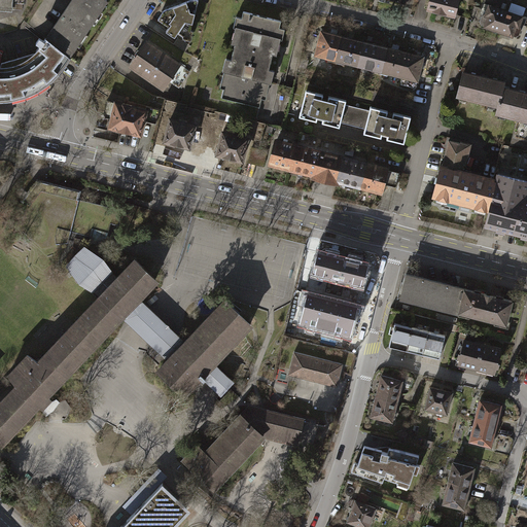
[(0,0),(0,8),(11,10),(11,2),(11,0),(0,0)]
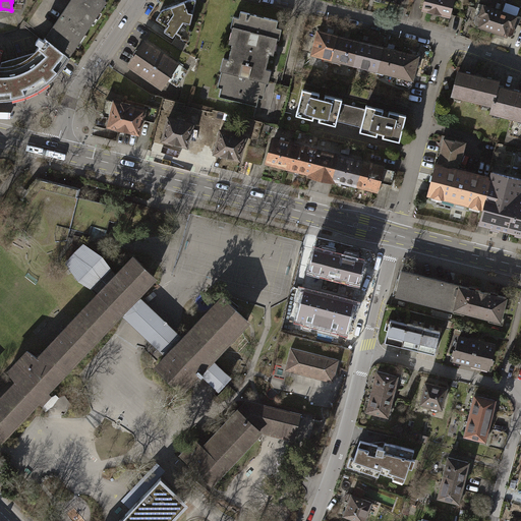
[(70,0),(45,37),(67,56),(103,0),(70,0)]
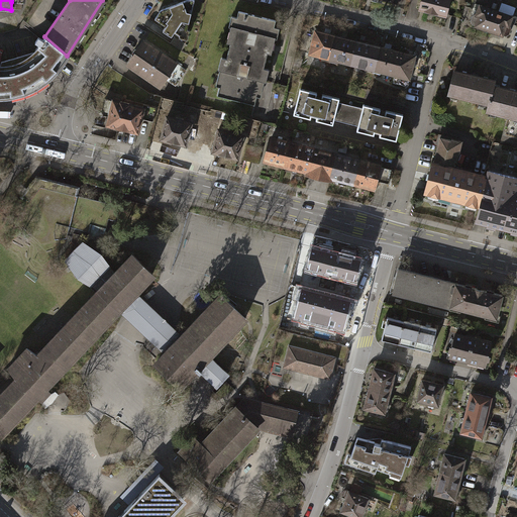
[(184,0),(160,10),(152,18),(164,26),(161,30),(170,36),(173,31),(178,35),(183,28),(185,29),(192,0),(184,0)]
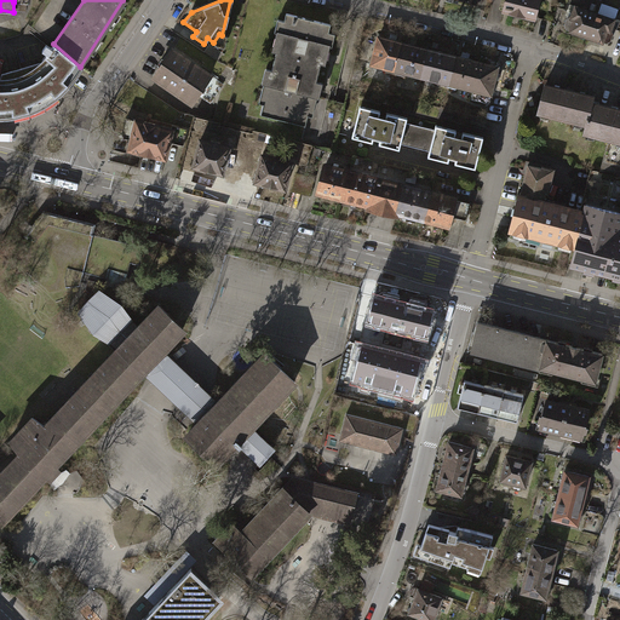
[(541,0),(506,0),(504,13),(535,22),(541,0)]
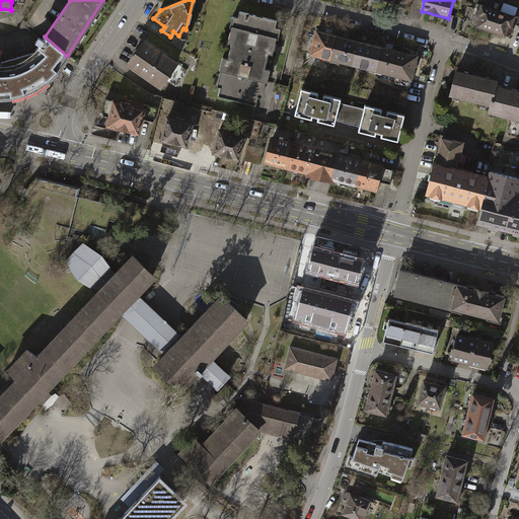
[(512,16),(476,4),(470,20),(471,24),(475,25),(497,33),(505,36),(512,16)]
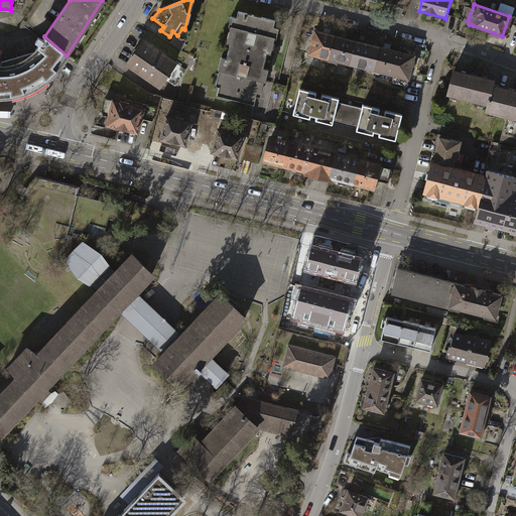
[(237,11),(215,95),(252,105),(273,20),(237,11)]
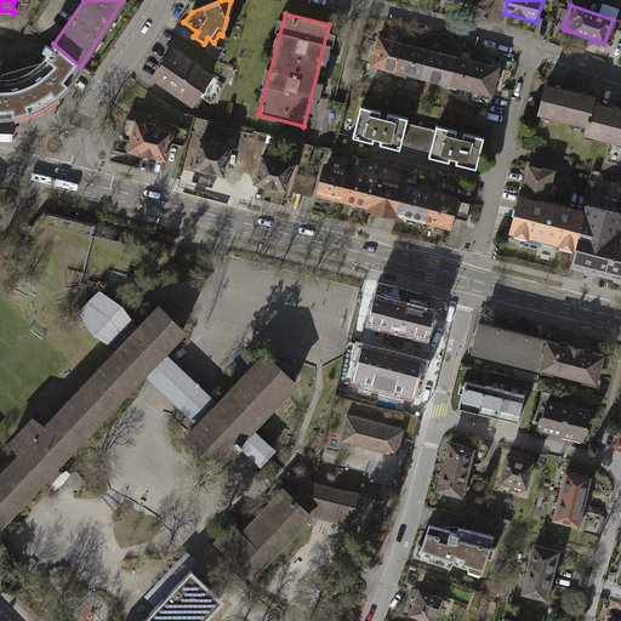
[(382,38),(379,40),(372,64),(385,68),(387,72),(396,74),(404,43),(382,38)]
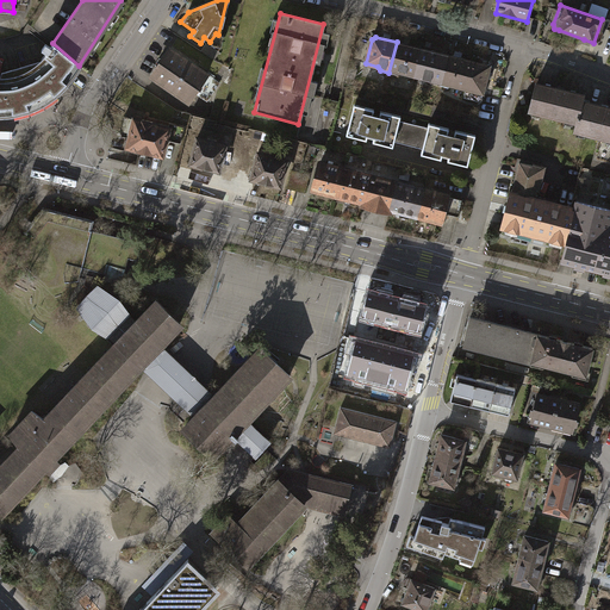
[(422,49),(397,42),(388,73),(398,75),(402,73),(415,76),(422,49)]
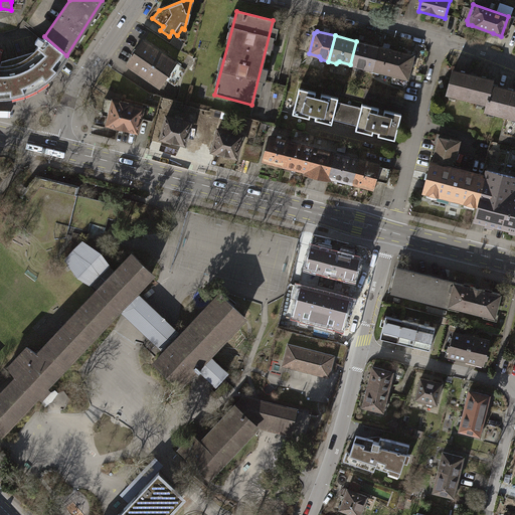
[(0,64),(0,97),(5,97),(18,95),(36,88),(46,80),(56,69),(66,55),(44,36),(35,52),(1,61),(0,64)]
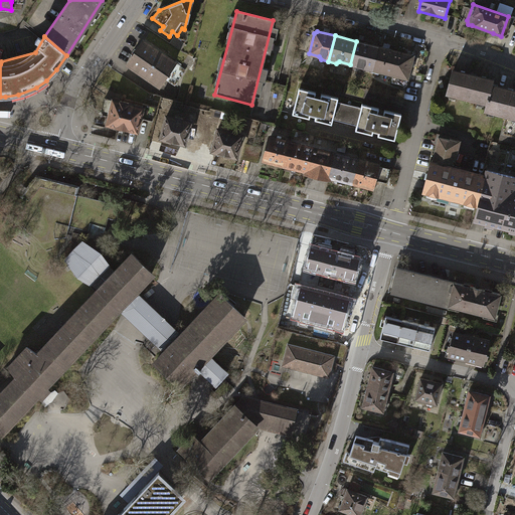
[(142,41),(126,64),(152,81),(159,83),(163,77),(173,84),(183,69),(142,41)]
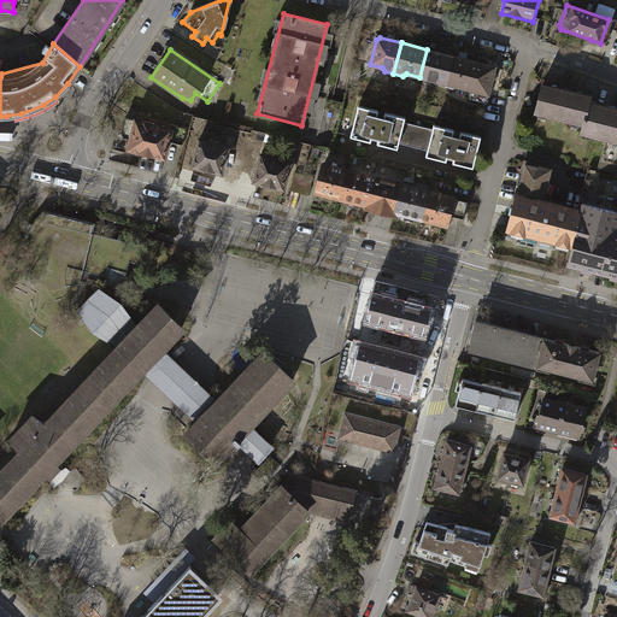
[(452,56),(427,50),(419,77),(434,81),(436,84),(445,87),(452,56)]
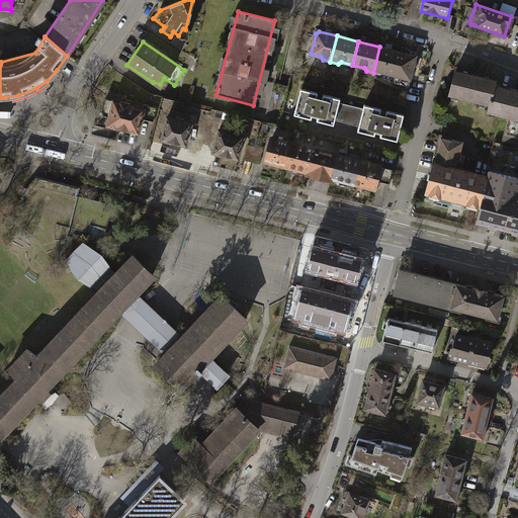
[(417,56),(379,47),(373,73),(381,75),(383,73),(397,76),(411,80),(417,56)]
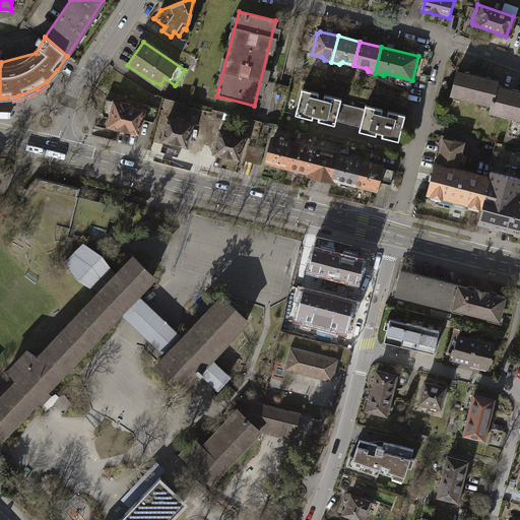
[(452,95),(493,106),(497,87),(499,83),(458,72),(452,95)]
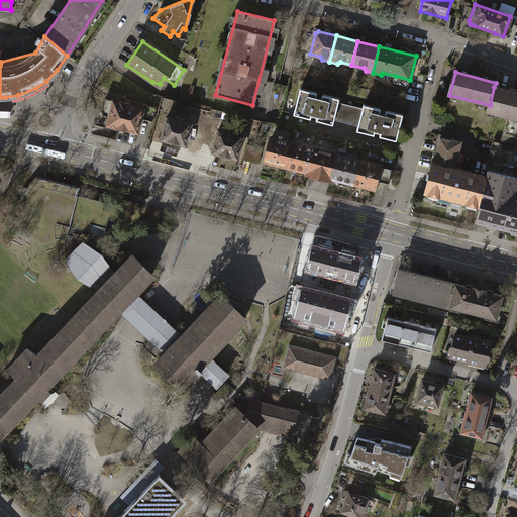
[(408,87),(410,80),(396,76),(395,83),(408,87)]
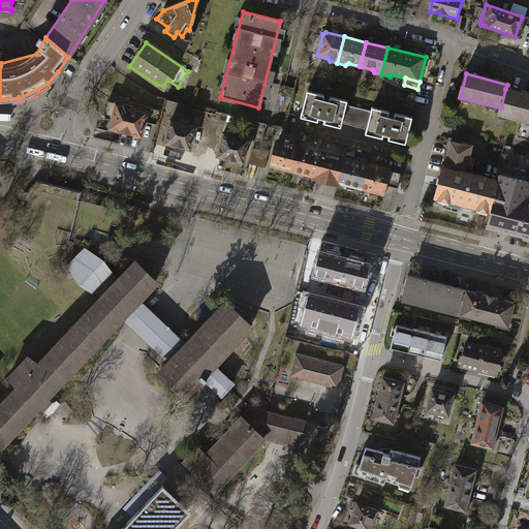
[(528,95),(505,89),(501,107),(499,115),(528,122),(528,95)]
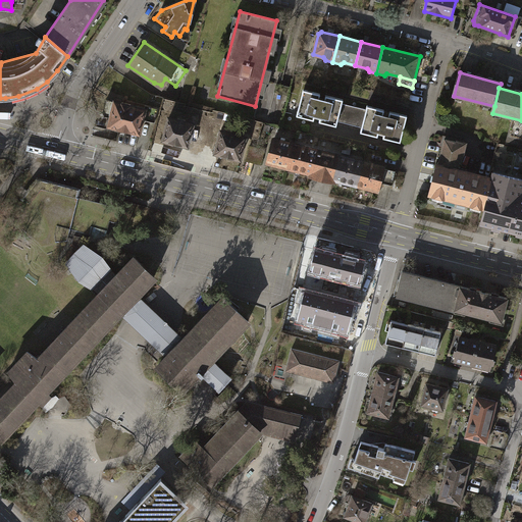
[(344,99),(303,89),(297,115),(336,125),(337,121),(338,119),(343,103),(344,99)]
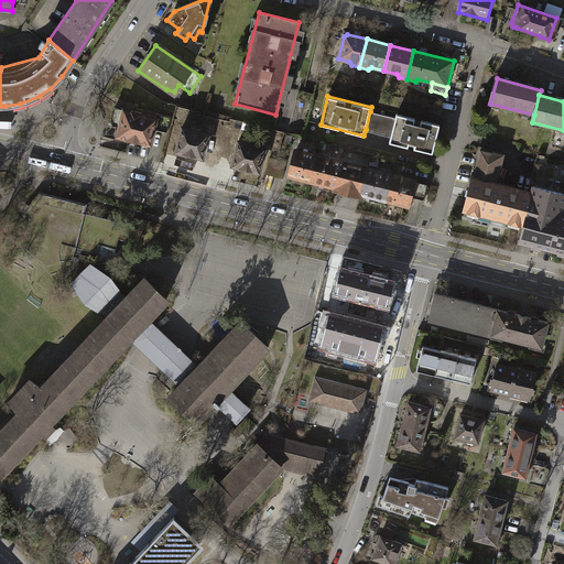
[(119,126),(115,139),(152,149),(156,131),(167,134),(172,117),(158,114),(139,108),(140,104),(136,102),(133,110),(127,108),(126,112),(115,109),(110,123),(119,126)]
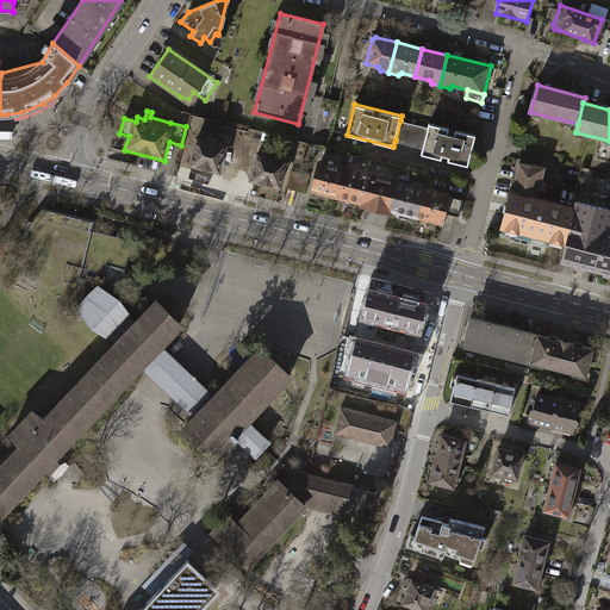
[(428,128),(400,120),(396,139),(423,145),(428,128)]
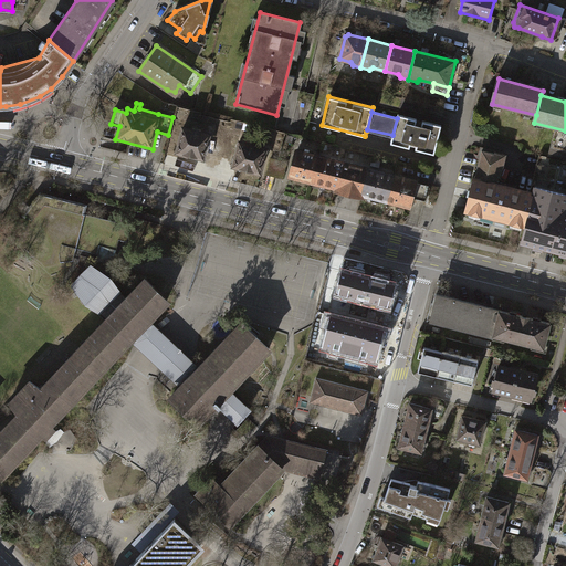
[(435,154),(441,125),(398,114),(397,118),(392,135),(391,138),(392,138),(390,143),(435,154)]
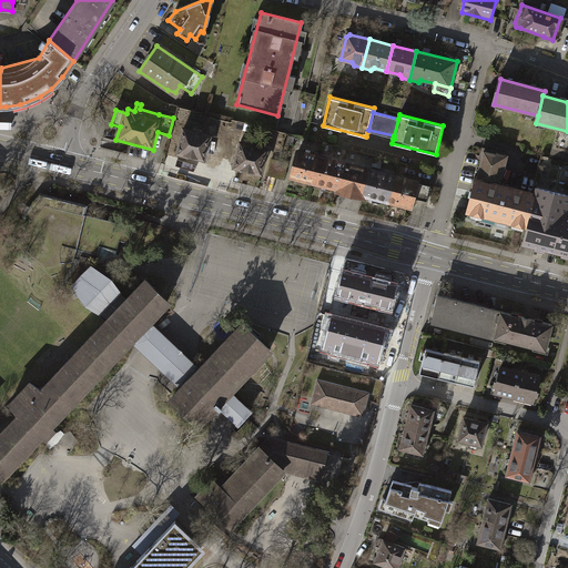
[(184,129),(178,152),(181,153),(180,156),(189,159),(189,155),(204,159),(210,135),(202,133),(202,129),(194,127),(193,131),(184,129)]
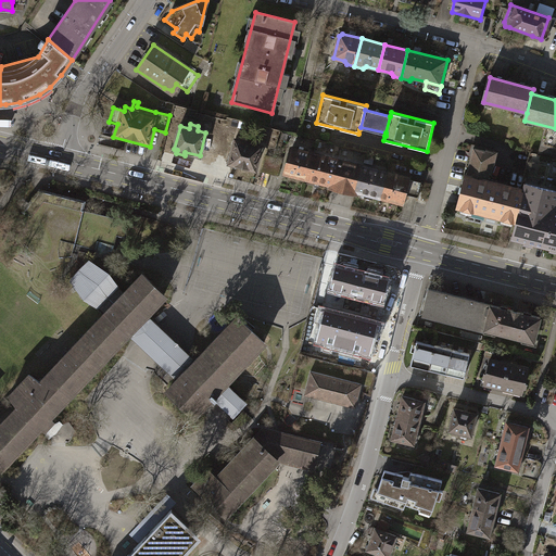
[(236,140),(229,163),(231,164),(232,166),(236,167),(239,167),(241,166),(255,169),(262,147),(253,144),(254,139),(238,136),(236,140)]
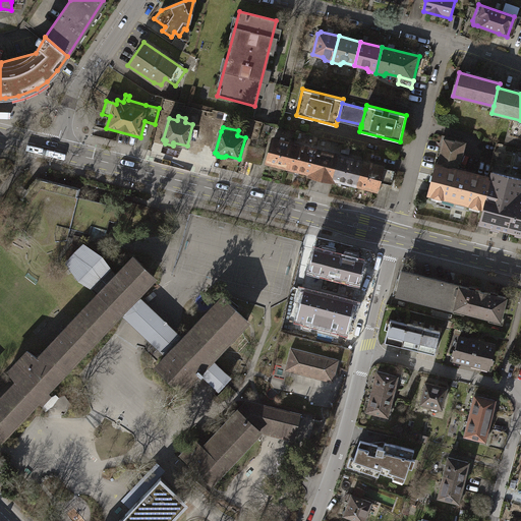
[(294,143),(274,138),(268,163),(288,168),(294,143)]
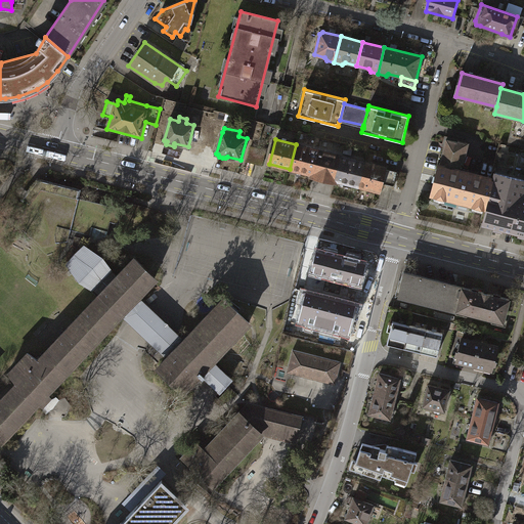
[(461,141),(461,143),(447,140),(432,199),(490,213),(486,228),(523,237),(523,151),(501,146),(492,179),(464,172),(471,144),(461,141)]
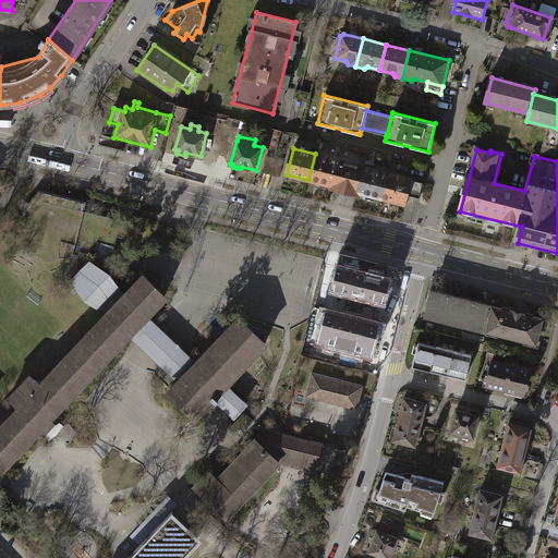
[(339,160),(315,154),(308,180),(332,185),(339,160)]
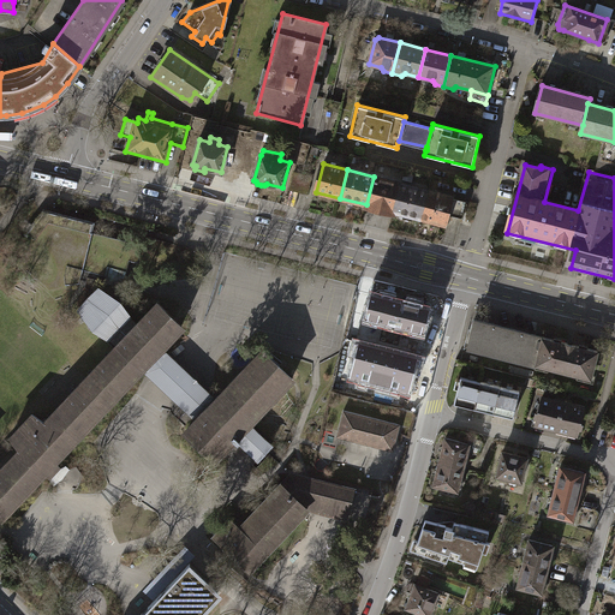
[(298,192),(303,174),(293,172),(290,190),(298,192)]
